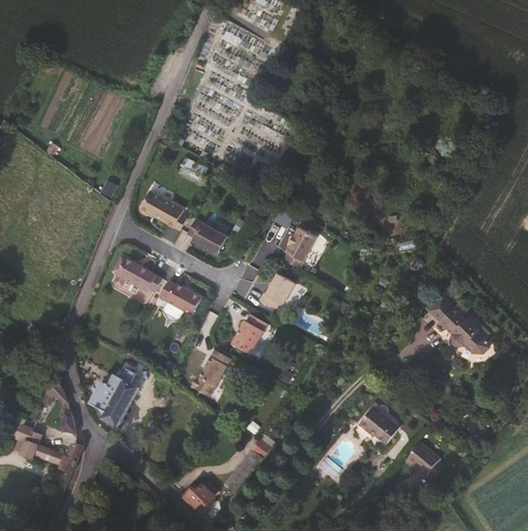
[(174,174),(195,185),(204,168),(183,157),(174,174)]
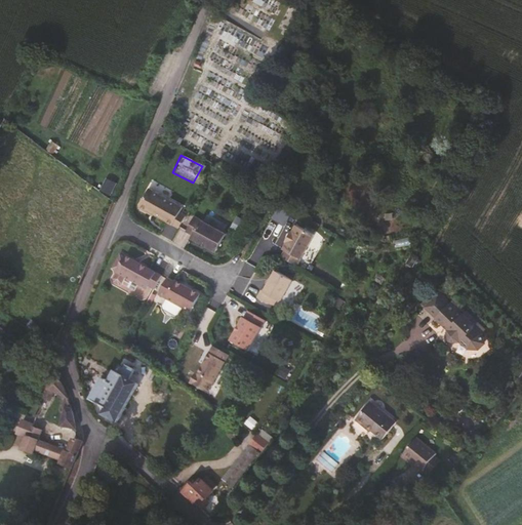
[(115,185),(105,178),(98,190),(109,195),(115,185)]
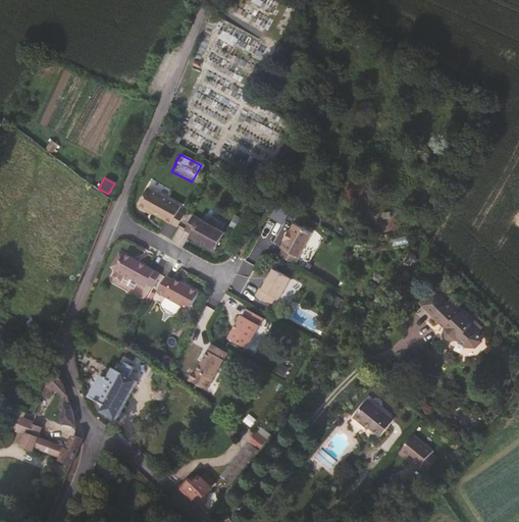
[(177,209),(180,204),(147,186),(138,203),(139,204),(139,206),(144,209),(147,208),(177,225),(184,212),(177,209)]
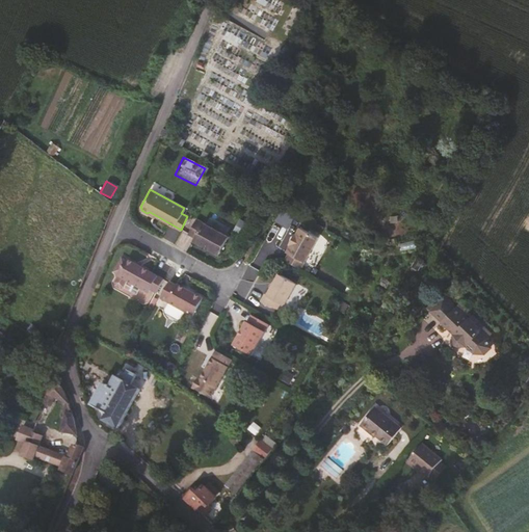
[(218,254),(228,236),(196,219),(188,234),(195,237),(193,240),(218,254)]
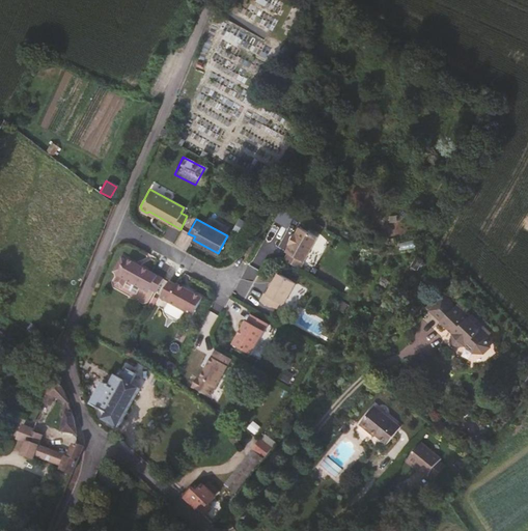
[(282,258),(299,268),(317,233),(299,224),(295,233),(293,232),(286,245),(287,246),(284,251),(286,252),(282,258)]
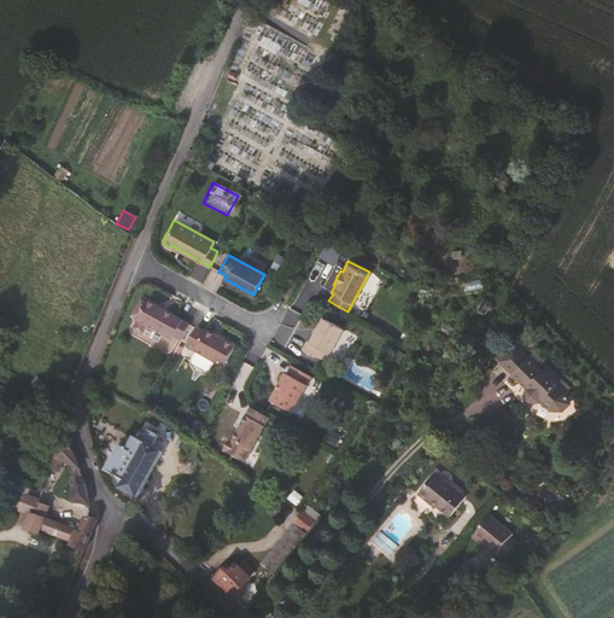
[(287,289),(292,281),(286,278),(282,285),(287,289)]
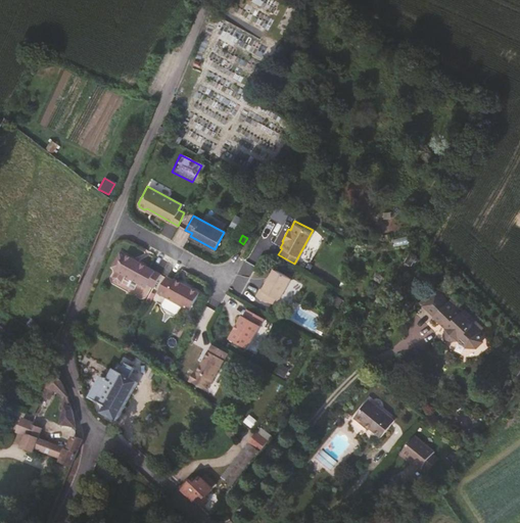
[(147,284),(153,287),(159,275),(131,258),(123,275),(145,288),(147,284)]
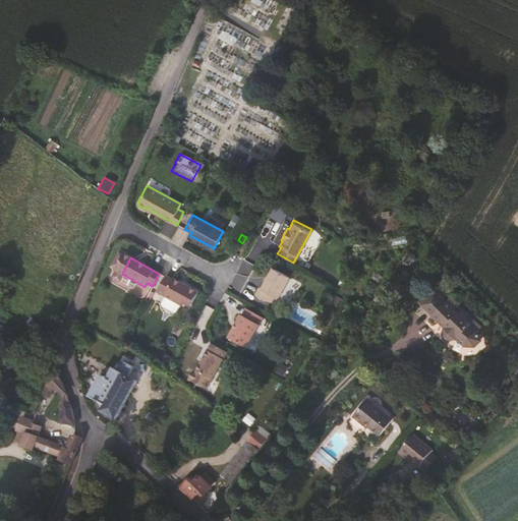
[(274,295),(278,297),(289,276),(272,267),(261,287),(260,286),(255,293),(271,302),(274,295)]
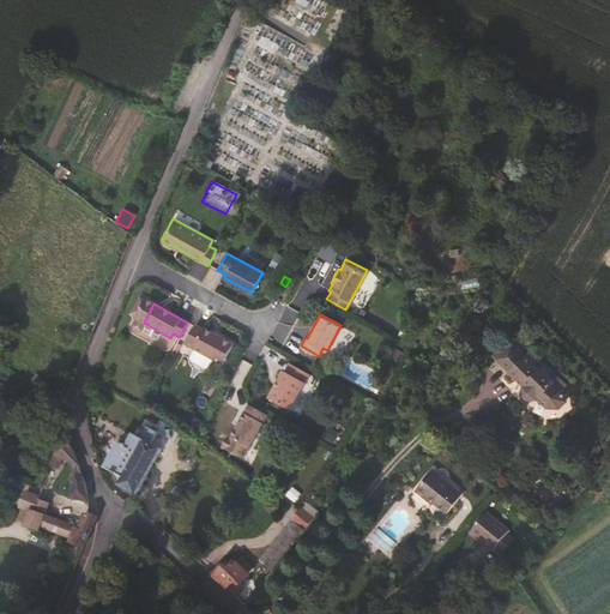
[(205,326),(204,329),(195,324),(186,343),(223,363),(235,343),(224,336),(223,338),(216,335),(217,332),(205,326)]
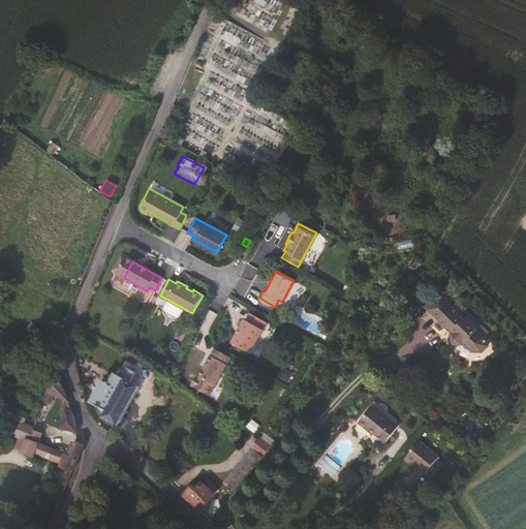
[(466,314),(463,317),(450,305),(436,320),(443,327),(449,327),(452,330),(453,332),(449,332),(450,344),(462,344),(469,350),(480,351),(486,345),(483,335),(473,327),(476,323),(466,314)]
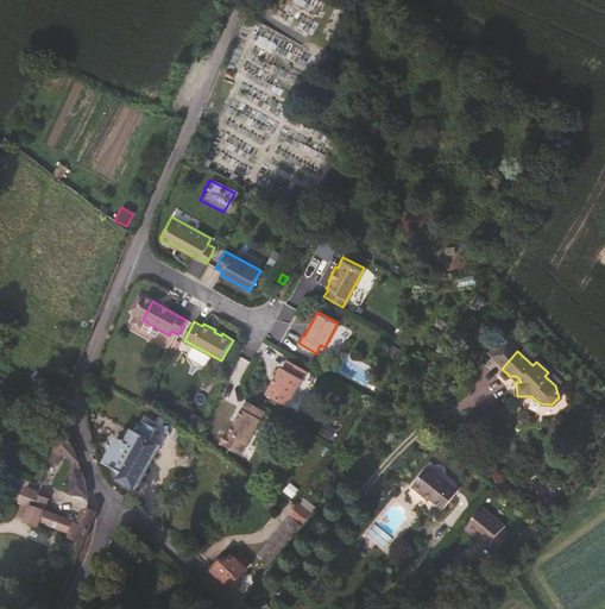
[(287,406),(306,370),(287,359),(282,368),(281,366),(273,377),(276,378),(272,383),(271,383),(265,395),(287,406)]
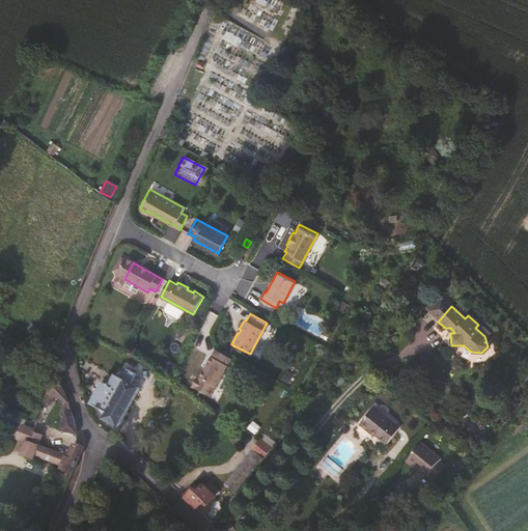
[(210,396),(230,358),(214,350),(198,378),(196,376),(191,386),(210,396)]
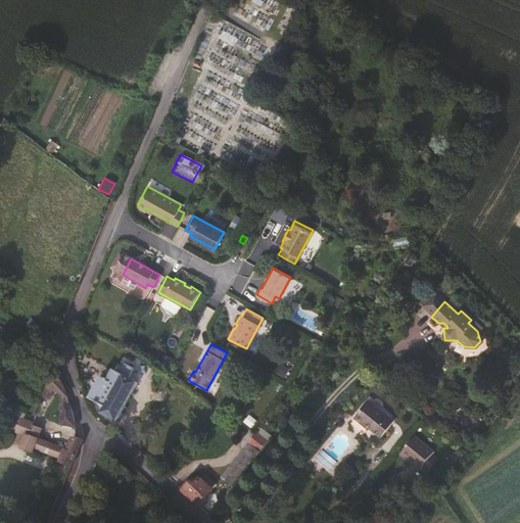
[(131,380),(127,377),(132,368),(123,363),(122,366),(117,373),(112,369),(106,379),(104,380),(99,377),(88,398),(99,405),(98,407),(100,411),(101,411),(100,413),(101,414),(114,422),(136,383),(131,380)]
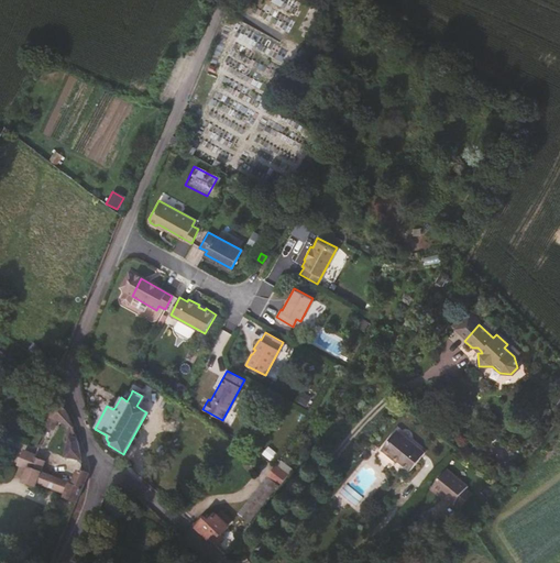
[(131,394),(124,390),(121,397),(127,401),(131,394)]
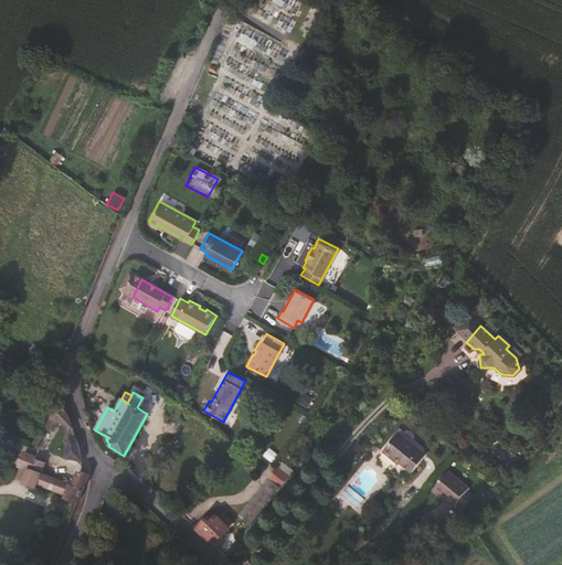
[(141,411),(148,401),(142,397),(137,407),(141,411)]
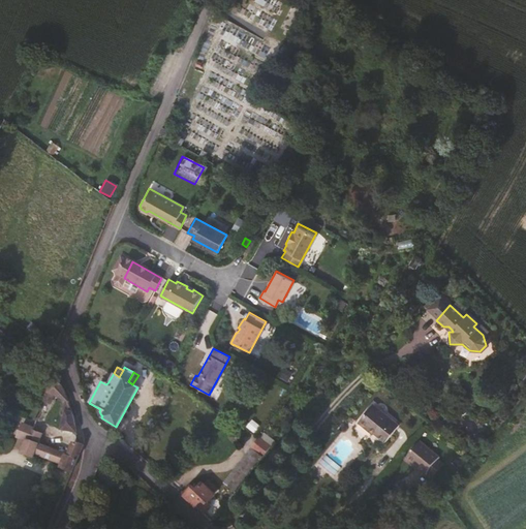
[(61,390),(57,383),(53,376),(41,401),(48,404),(52,395),(62,400),(59,409),(60,410),(57,429),(73,433),(70,412),(61,390)]
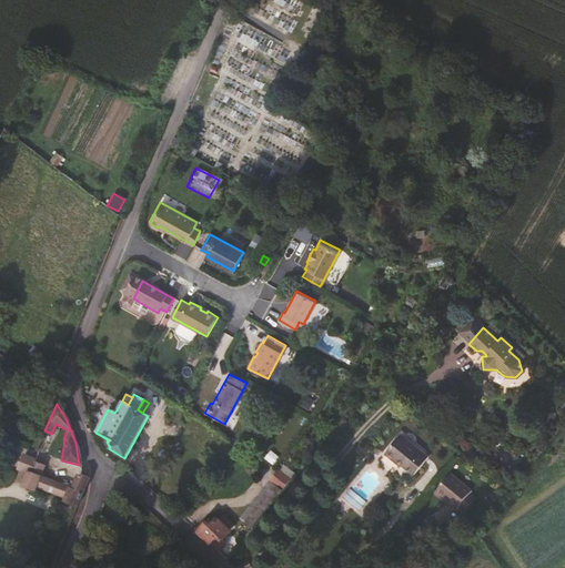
[(411,476),(426,457),(399,434),(382,454),(397,467),(399,466),(411,476)]
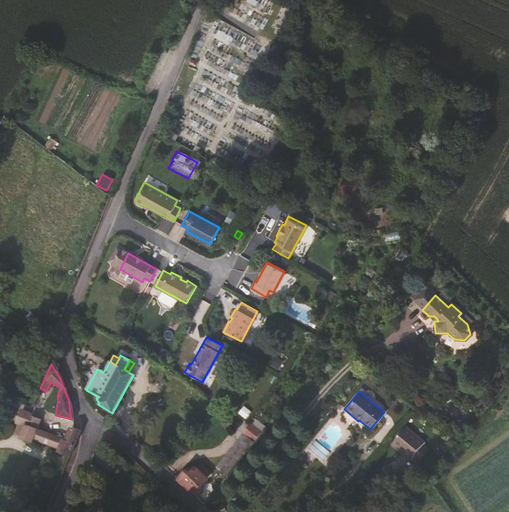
[(29,416),(30,414),(19,410),(14,422),(23,426),(18,438),(30,442),(31,439),(57,449),(56,452),(66,457),(77,430),(73,429),(70,428),(67,435),(63,433),(61,438),(36,427),(39,419),(29,416)]
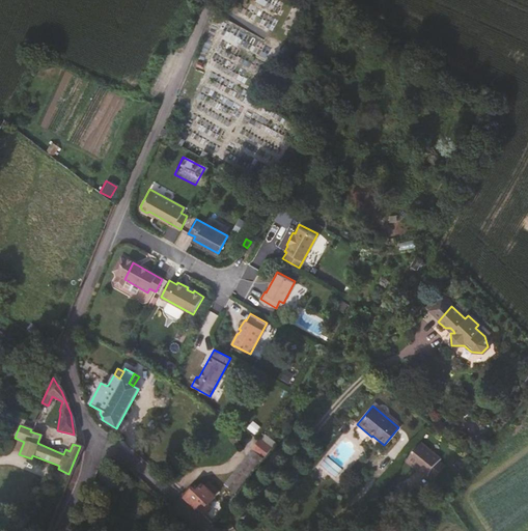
[(269,449),(258,441),(251,449),(261,458),(269,449)]
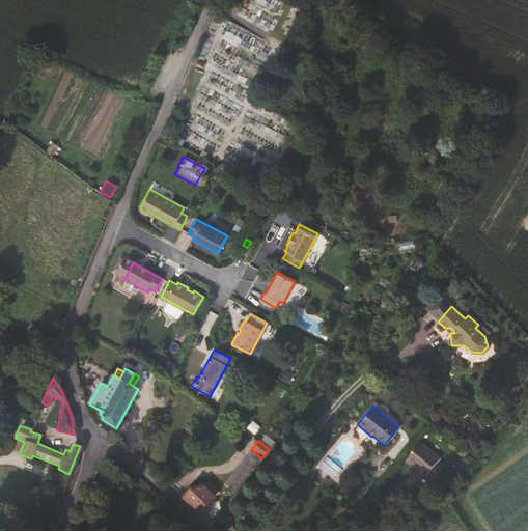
[(418,473),(423,477),(424,475),(436,463),(438,459),(418,444),(403,463),(416,475),(418,473)]
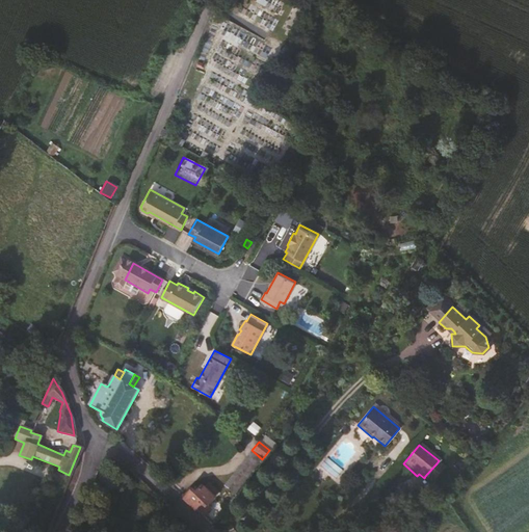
[(234,495),(262,459),(252,450),(222,486),(234,495)]
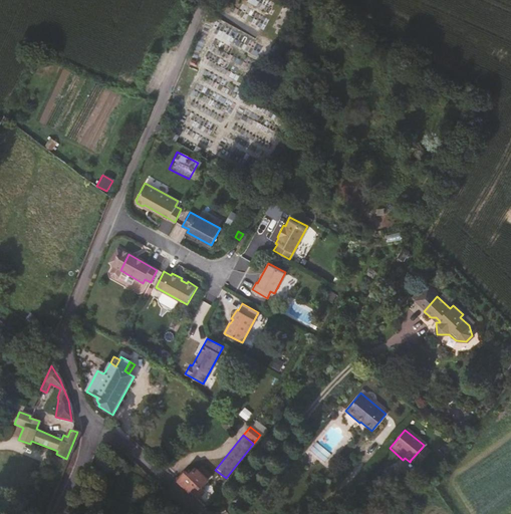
[(411,460),(417,465),(428,452),(422,448),(411,460)]
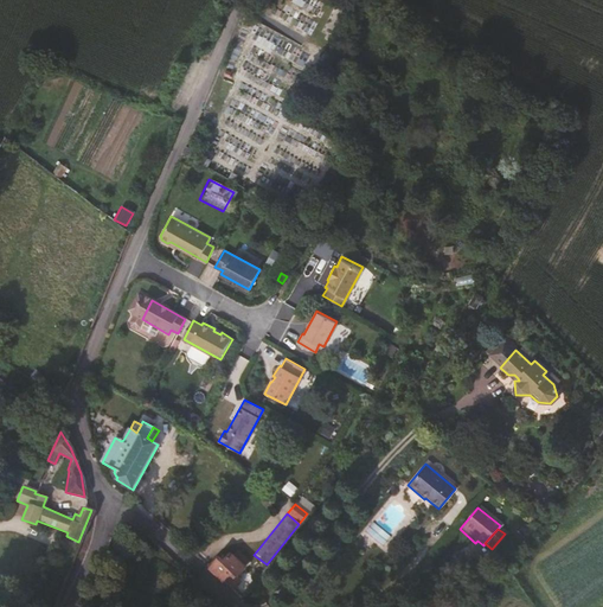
[(248,549),(251,553),(258,545),(254,542),(248,549)]
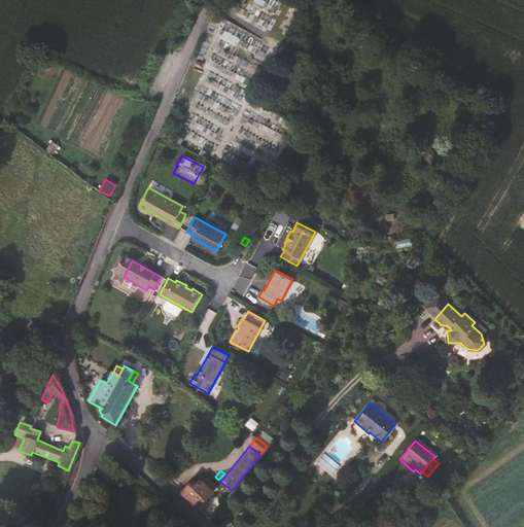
[(205,487),(200,483),(197,481),(193,486),(188,482),(178,492),(196,508),(211,494),(210,492),(211,491),(206,486),(205,487)]
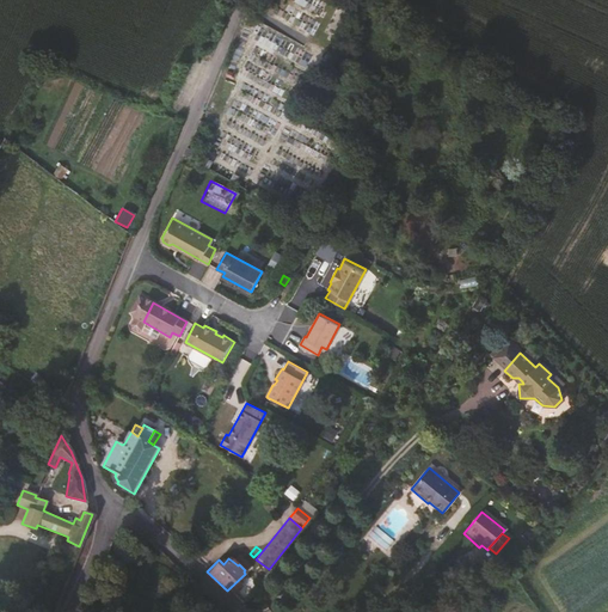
[(235,599),(241,605),(253,589),(247,585),(235,599)]
